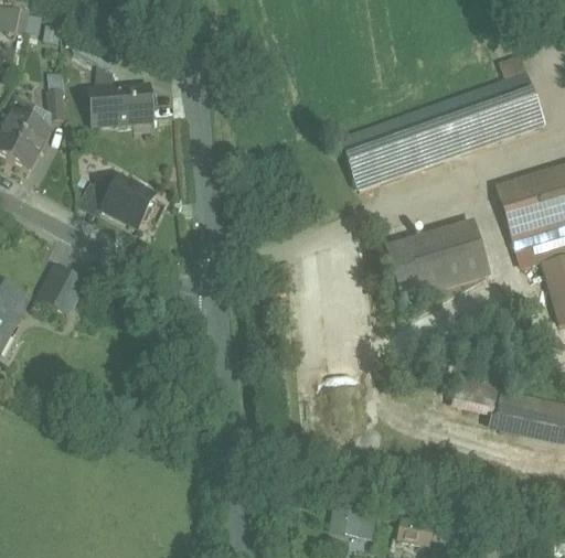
[(28,11),(0,4),(0,29),(23,34),(24,30),(28,14),(28,11)]
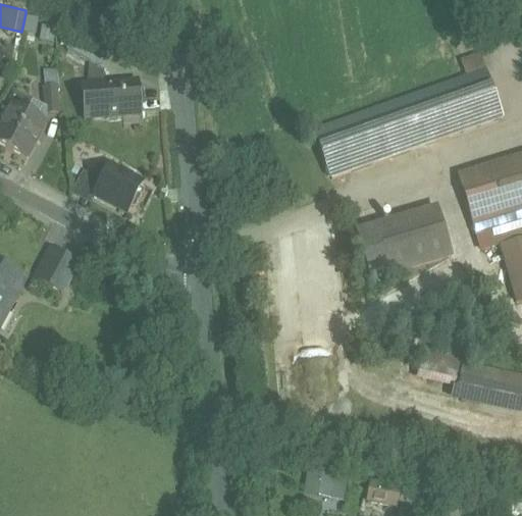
[(22,28),(35,31),(38,15),(25,13),(22,28)]
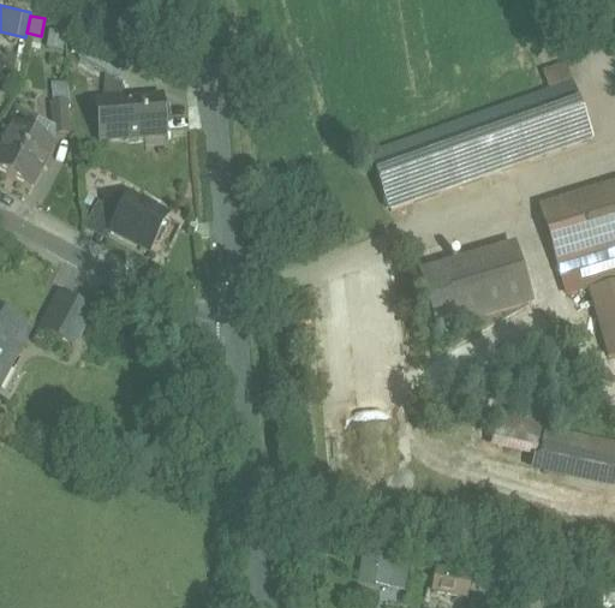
[(65,30),(49,27),(46,41),(61,45),(65,30)]
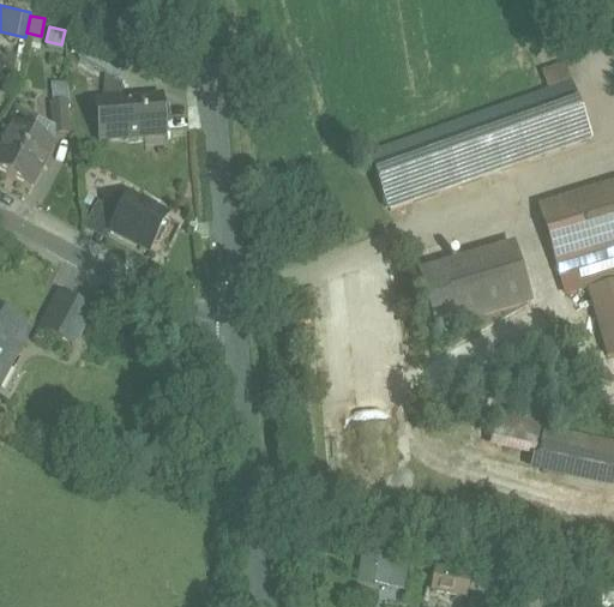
[(67,91),(67,76),(50,77),(50,92),(67,91)]
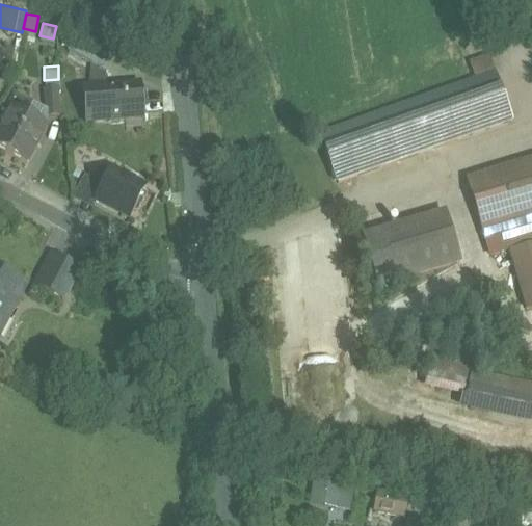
[(496,69),(383,108),(400,156),(508,119),(510,112),(496,69)]
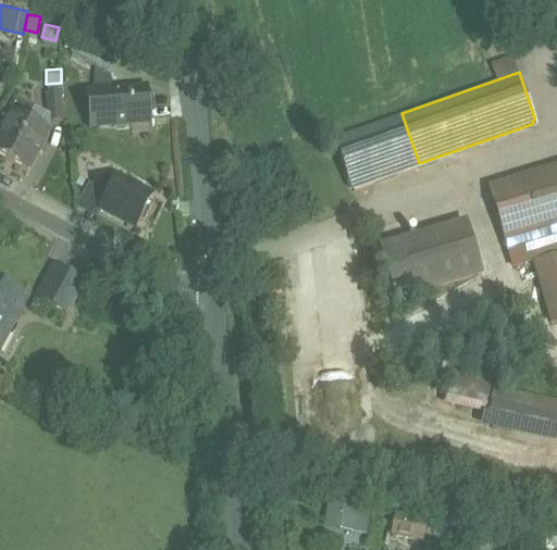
[(130,87),(119,88),(119,89),(112,89),(112,88),(111,88),(114,125),(116,125),(116,123),(150,120),(150,121),(151,121),(147,85),(146,85),(146,86),(131,88),(130,87)]
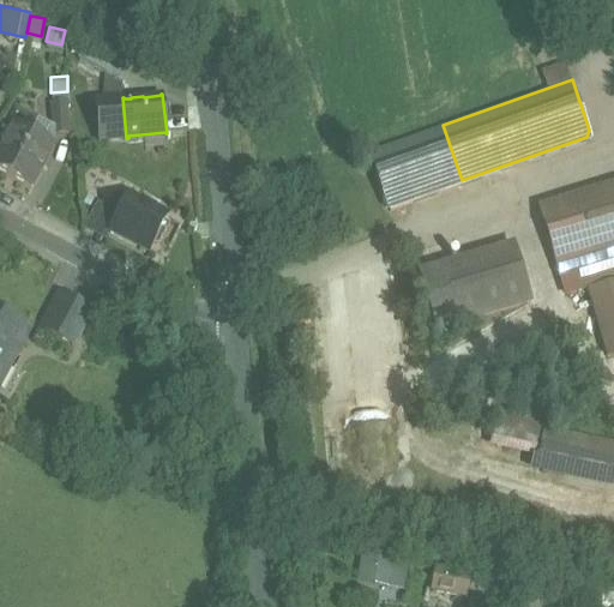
[(126,138),(122,97),(96,100),(100,140),(126,138)]
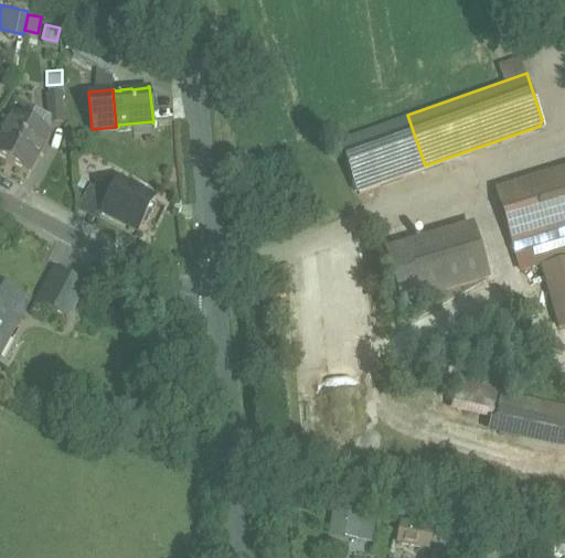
[(64,118),(62,90),(46,92),(49,120),(64,118)]
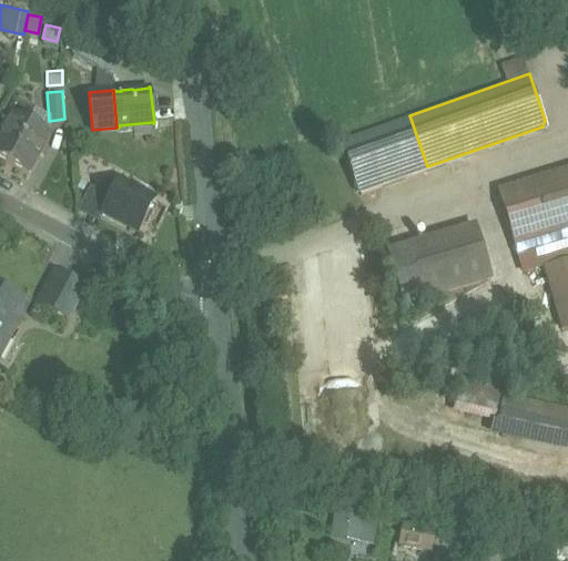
[(50,132),(14,112),(3,132),(0,139),(0,154),(30,171),(50,132)]
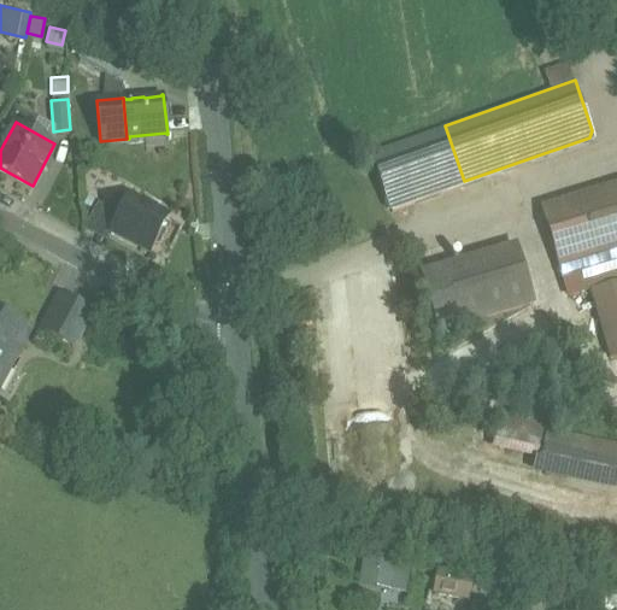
[(445,125),(372,151),(392,206),(464,181),(445,125)]
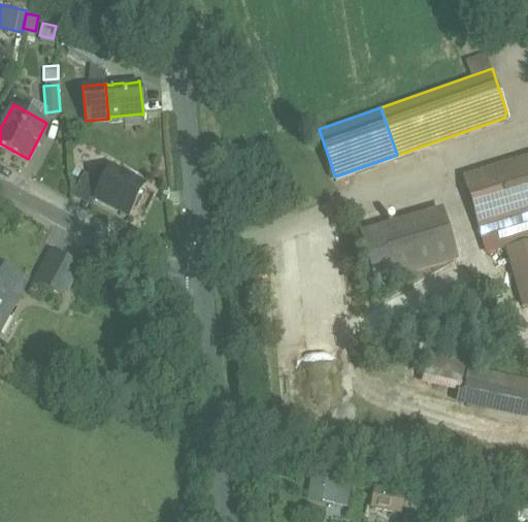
[(527,156),(465,175),(480,226),(482,226),(525,213),(527,223),(527,156)]
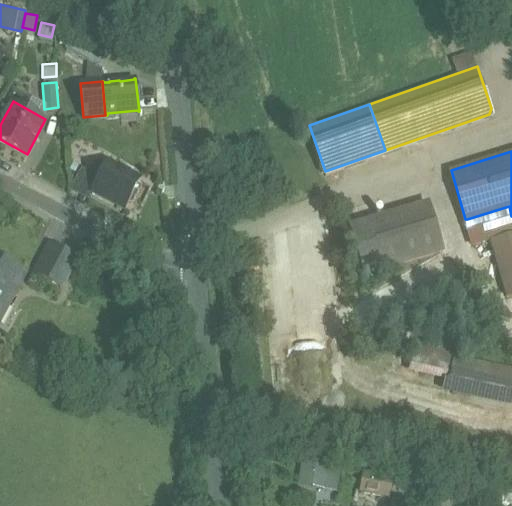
[(120,170),(107,163),(109,161),(108,160),(91,192),(92,193),(93,191),(124,207),(123,209),(124,210),(141,178),(140,177),(138,179),(130,175),(131,173),(121,168),(120,170)]
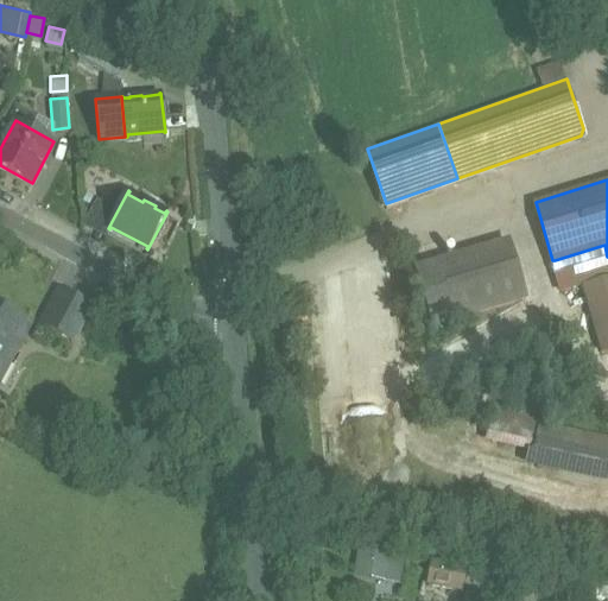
[(510,240),(417,267),(434,322),(526,295),(510,240)]
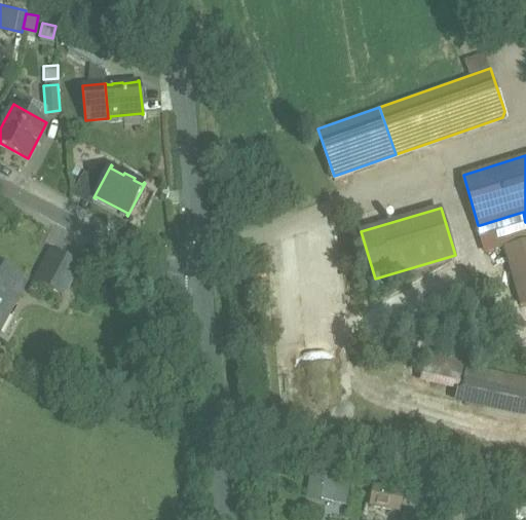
[(525,222),(523,212),(480,225),(487,249),(505,244),(523,302),(525,301),(525,222)]
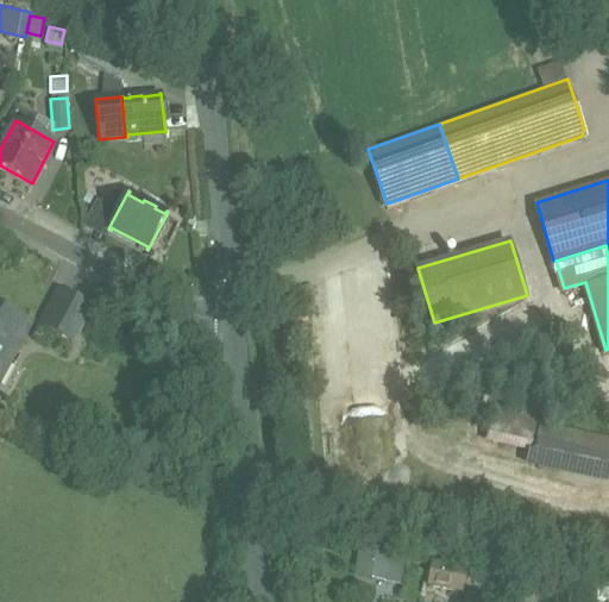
[(93,306),(60,287),(42,320),(75,338),(93,306)]
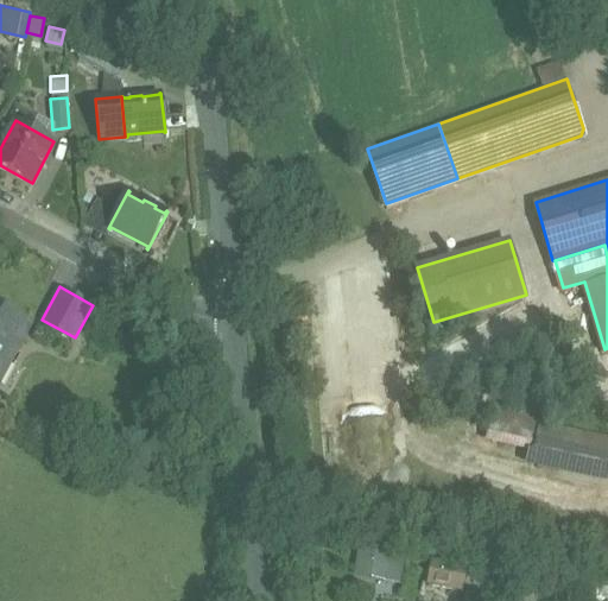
[(0,303),(0,372),(26,324),(30,326),(32,321),(0,303)]
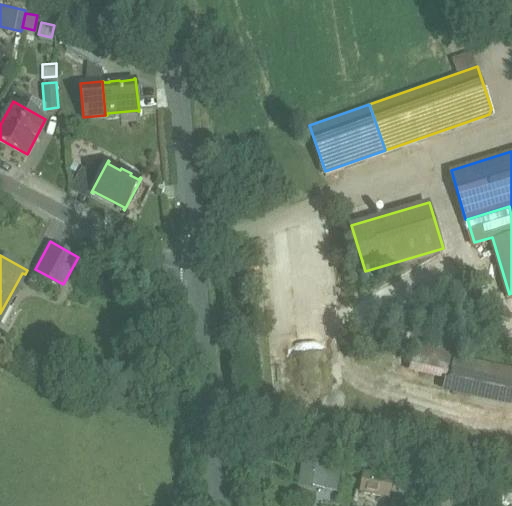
[(444,369),(442,341),(407,343),(409,371),(444,369)]
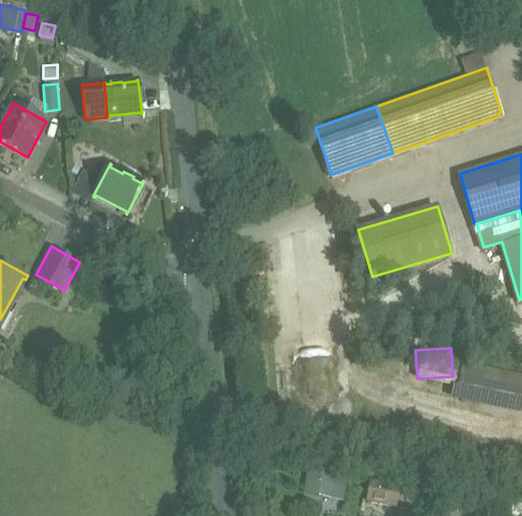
[(521,375),(463,363),(456,398),(521,411),(521,375)]
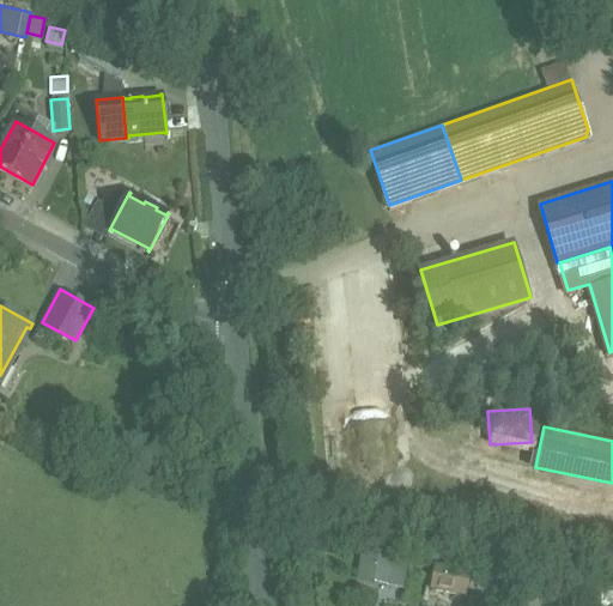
[(363,543),(358,574),(404,581),(410,551),(363,543)]
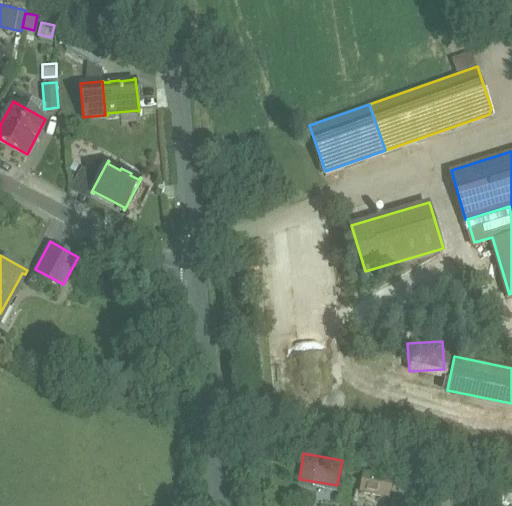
[(365,466),(361,486),(390,492),(394,472),(365,466)]
